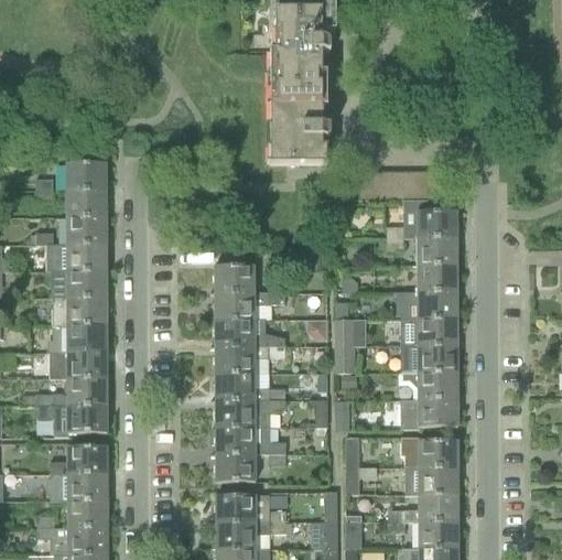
[(270,50),(270,53),(271,53),(271,88),(323,88),(326,88),(326,74),(327,74),(327,72),(323,71),(323,52),(331,53),(331,43),(327,40),(325,40),(325,31),(336,31),(336,1),(320,0),(296,0),(274,1),(274,31),(281,31),(281,50),(270,50)]
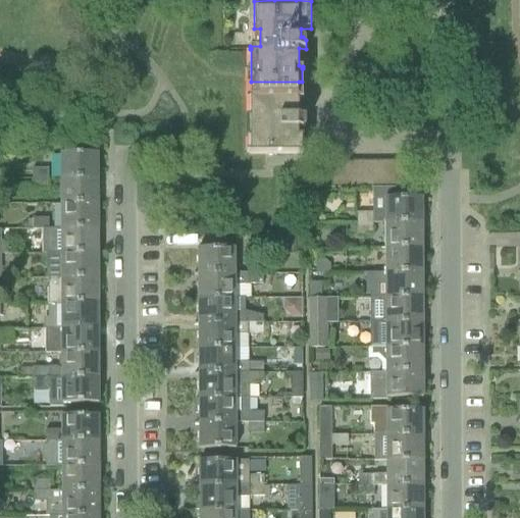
[(250,149),(250,151),(266,151),(303,151),(304,149),(302,149),(302,137),(303,137),(303,135),(302,135),(302,126),(303,126),(306,123),(306,115),(299,115),(299,98),(303,98),(303,95),(302,82),(299,82),(251,82),(251,149),(250,149)]
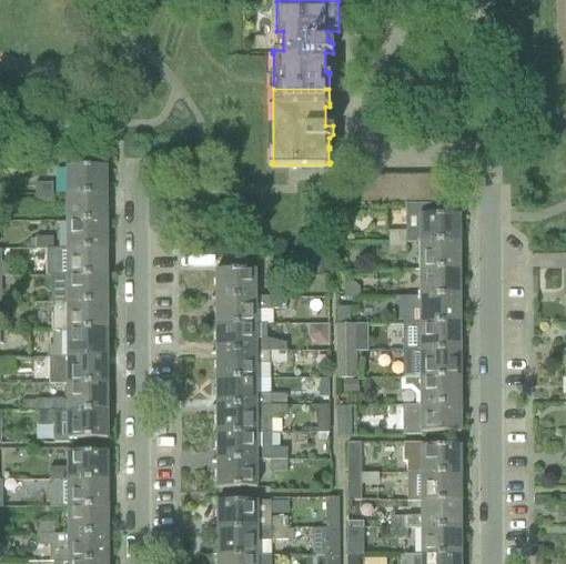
[(107,191),(107,163),(67,164),(67,192),(107,191)]
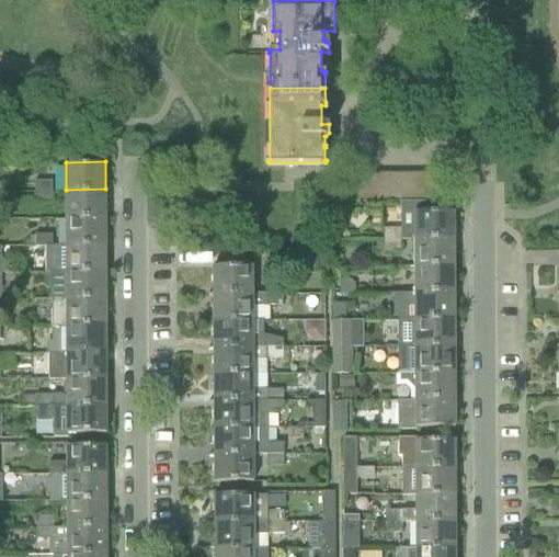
[(371,199),(371,170),(357,170),(357,199),(371,199)]
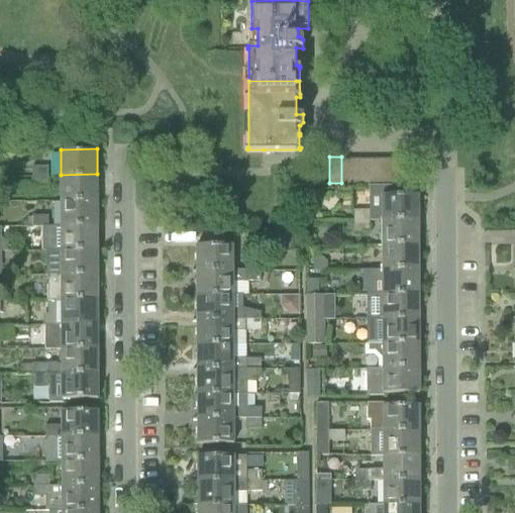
[(353,183),(353,157),(341,157),(341,183),(353,183)]
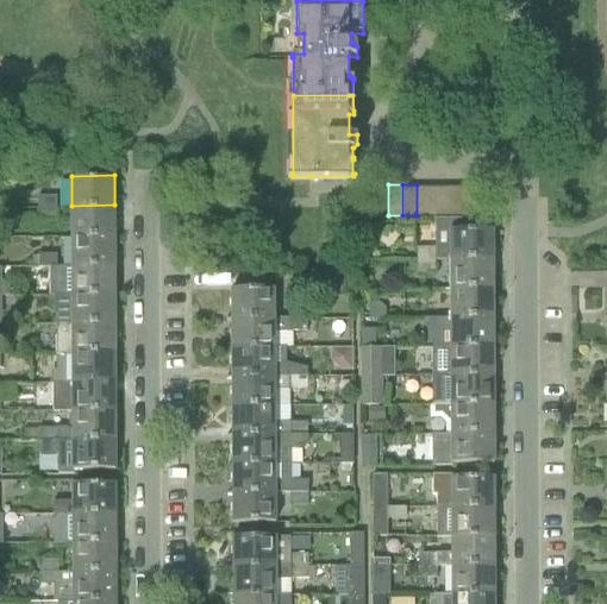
[(432,215),(432,184),(417,184),(417,215),(432,215)]
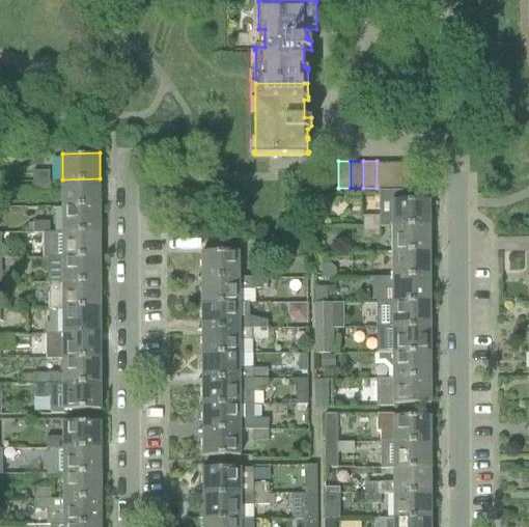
[(389,161),(377,161),(377,188),(389,188),(389,161)]
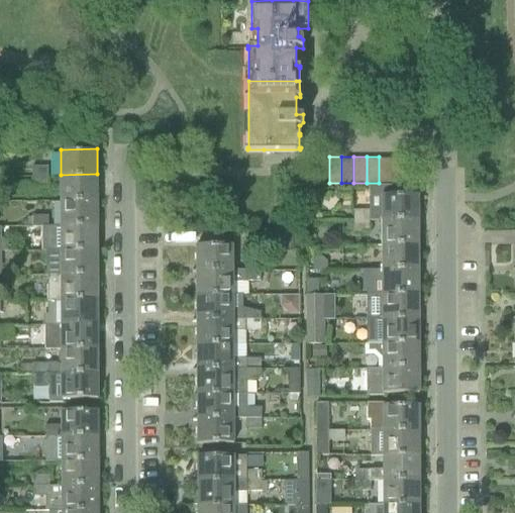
[(391,183),(391,157),(379,157),(379,183),(391,183)]
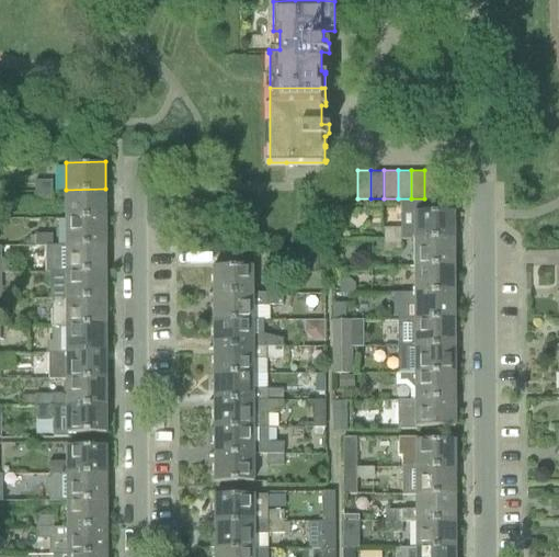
[(438,170),(424,170),(424,199),(438,199),(438,170)]
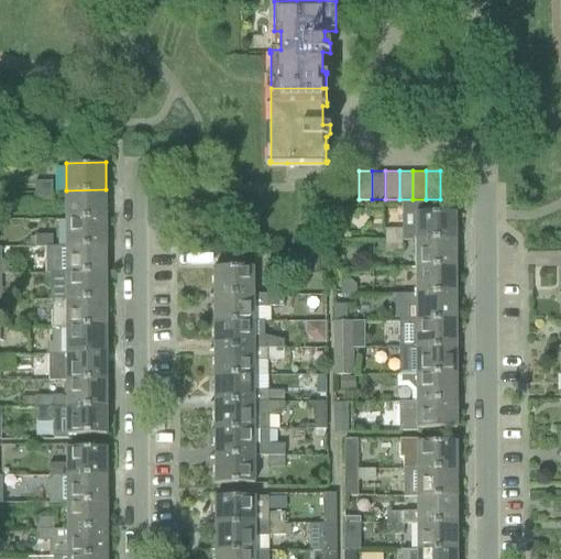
[(36,190),(53,190),(53,179),(36,179),(36,190)]
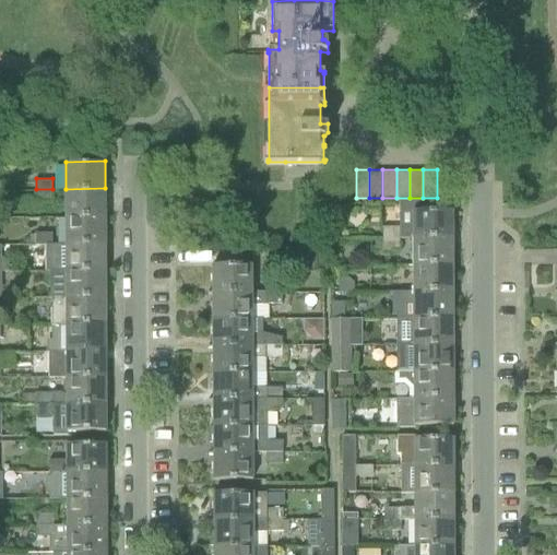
[(106,215),(105,188),(66,189),(66,215),(106,215)]
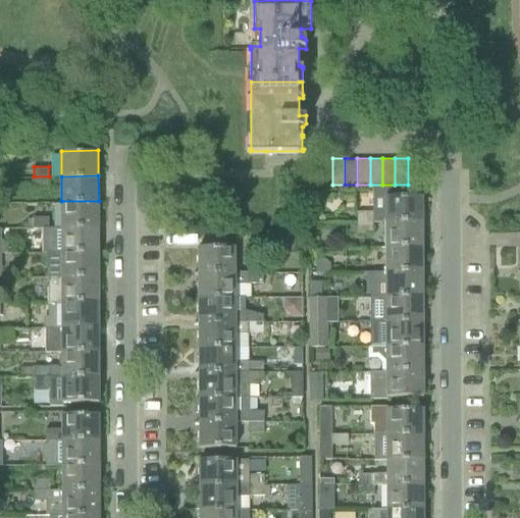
[(49,176),(34,176),(34,187),(50,187),(49,176)]
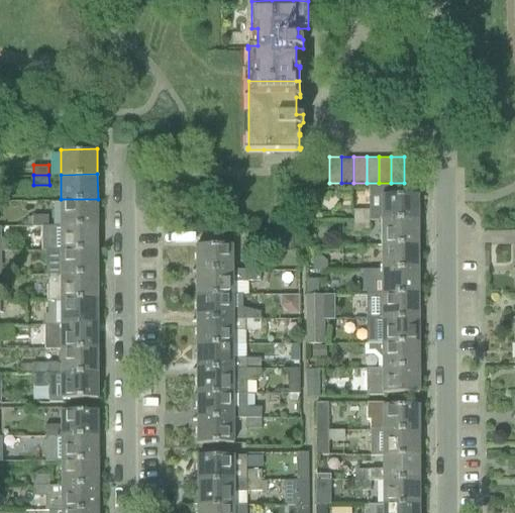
[(370,207),(354,207),(354,218),(370,218),(383,218),(418,218),(418,193),(392,193),(391,183),(379,183),(367,183),(370,193),(370,207)]
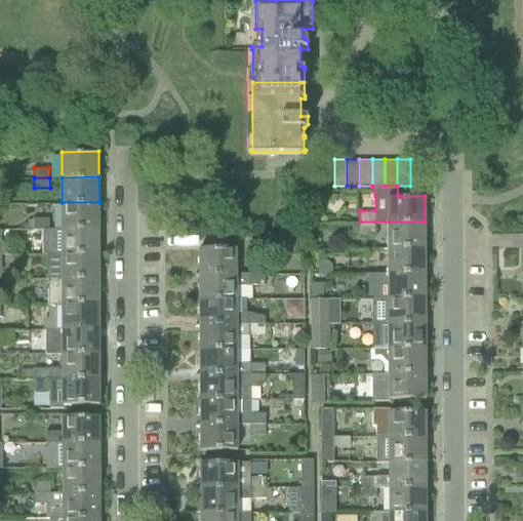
[(99,227),(99,202),(62,202),(62,227),(99,227)]
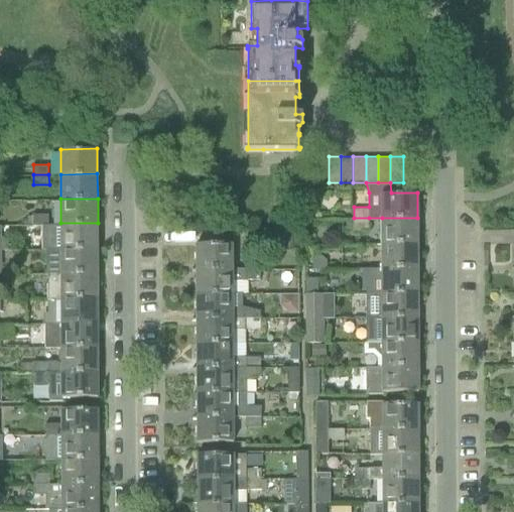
[(33,223),(48,223),(48,213),(33,213),(33,223)]
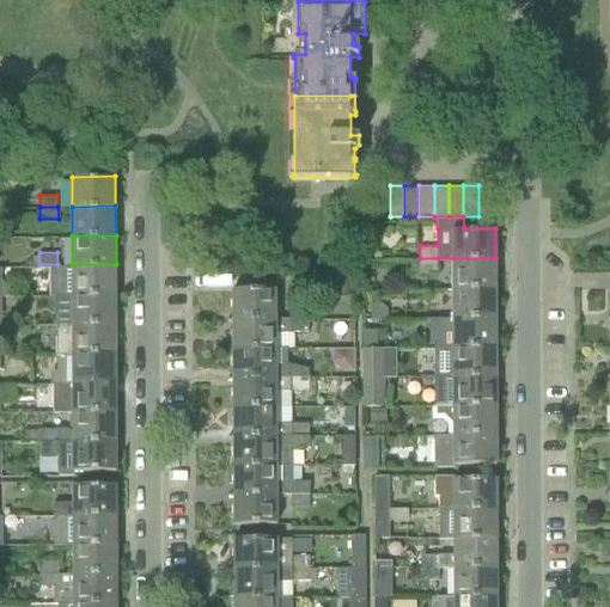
[(438,258),(420,258),(420,271),(438,271),(438,258)]
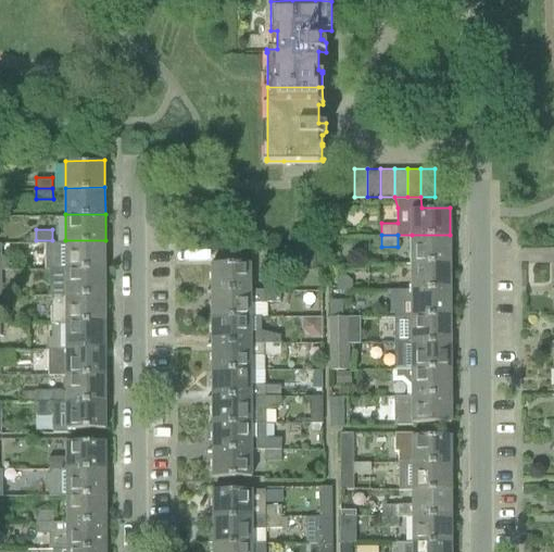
[(451,261),(450,235),(412,235),(412,261),(451,261)]
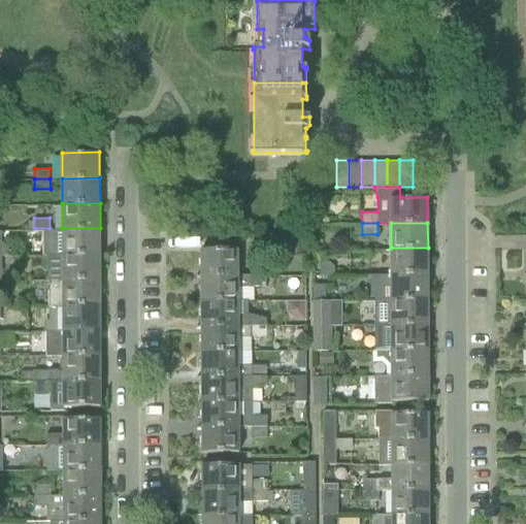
[(62,228),(50,228),(44,228),(44,254),(62,254),(100,254),(100,228),(62,228)]
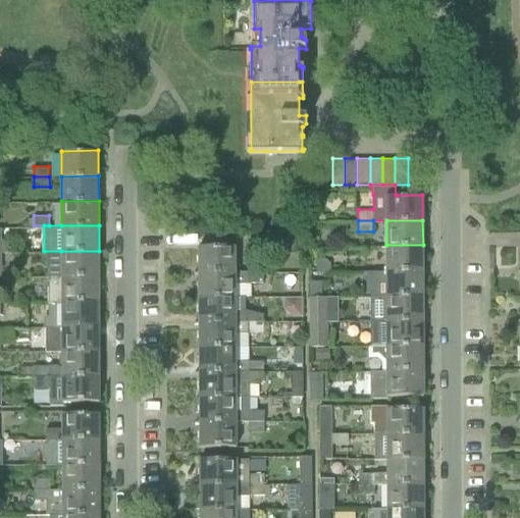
[(236,270),(236,245),(199,246),(199,271),(236,270)]
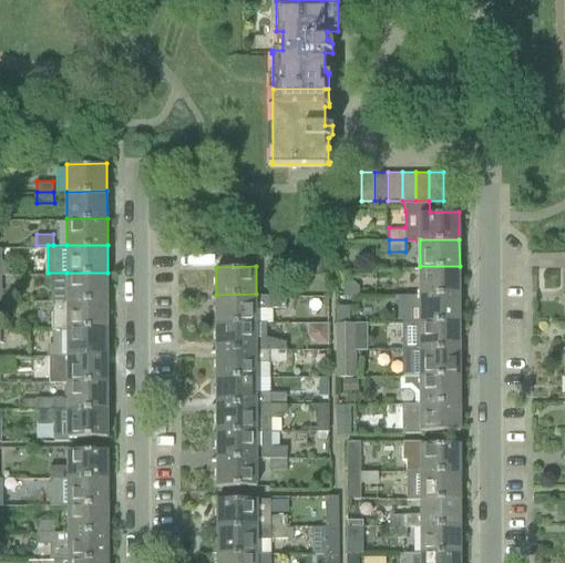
[(460,294),(460,266),(420,266),(420,294),(460,294)]
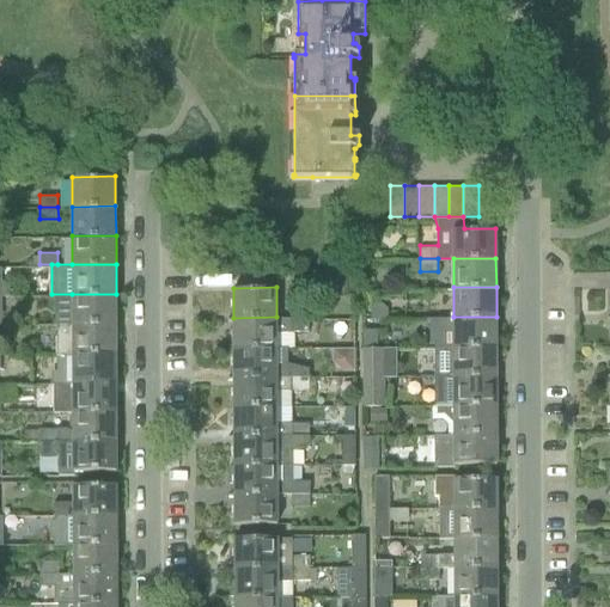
[(116,294),(72,294),(72,323),(116,323),(116,294)]
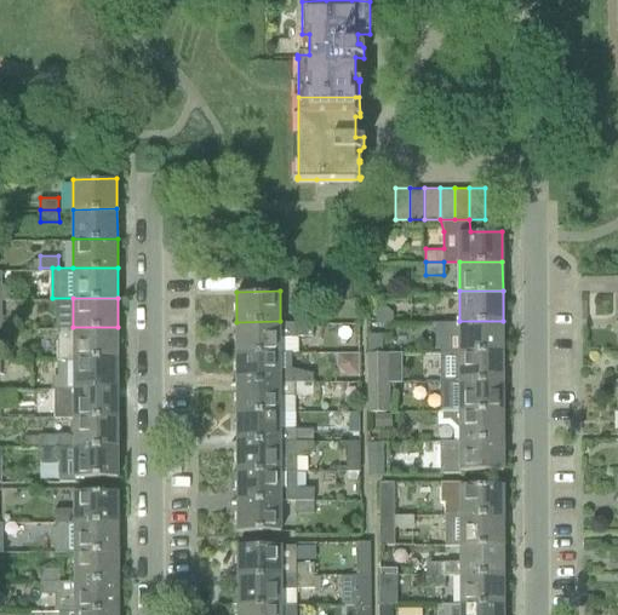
[(377,305),(376,321),(394,321),(394,310),(388,305),(377,305)]
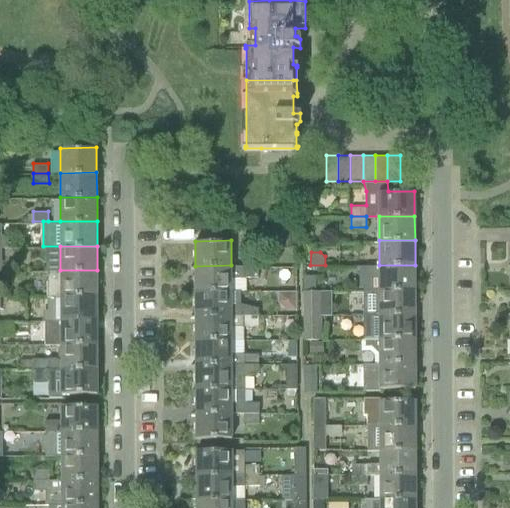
[(244,265),(258,265),(258,255),(244,255),(244,265)]
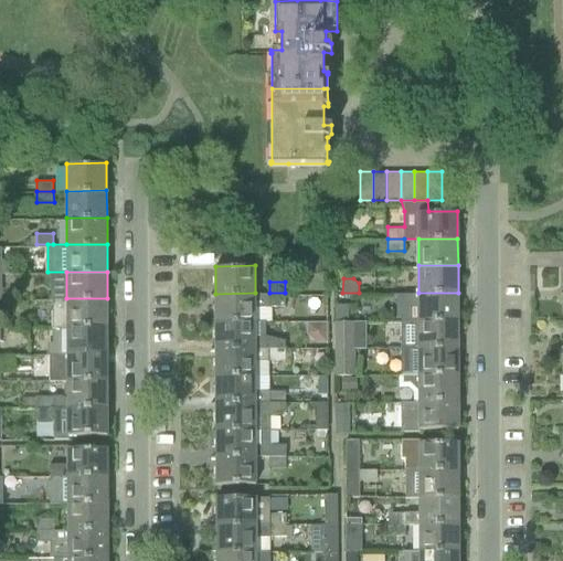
[(269,293),(255,293),(215,294),(215,320),(255,320),(255,306),(269,306),(269,304),(285,304),(285,293),(269,293)]
